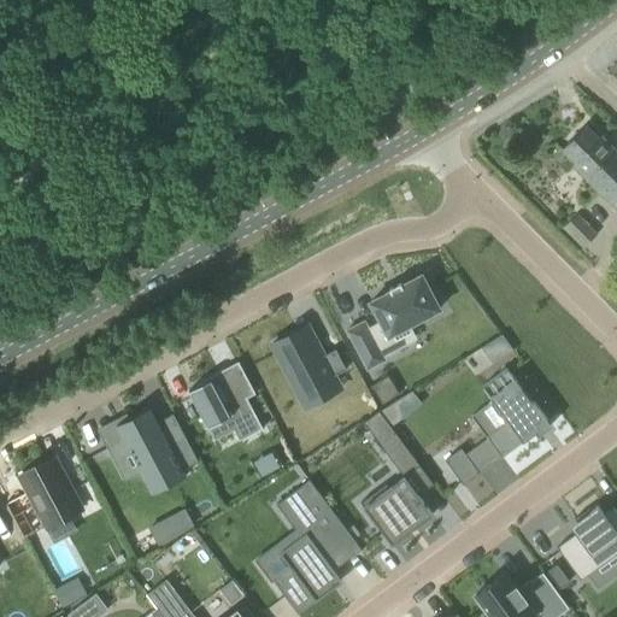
[(573,166),(616,209),(616,152),(601,136),(598,140),(585,127),(562,148),(576,163),(573,166)]
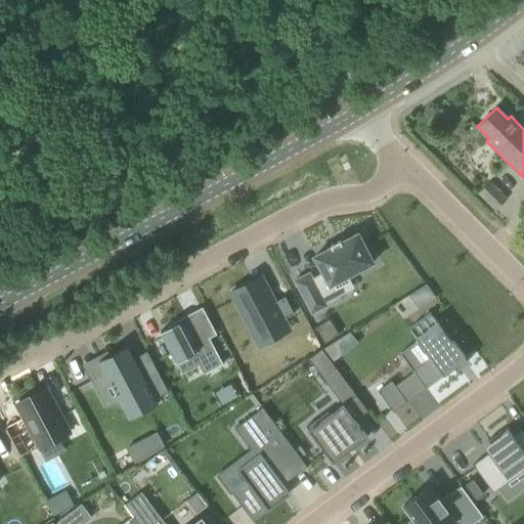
[(478,193),(495,211),(508,199),(490,181),(478,193)]
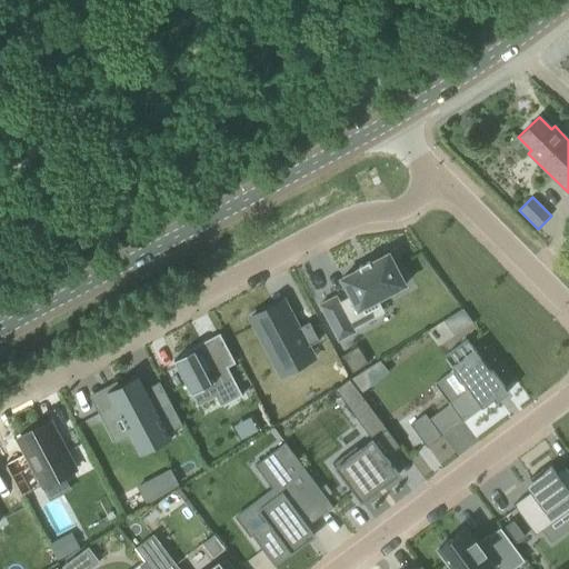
[(336,297),(320,305),(337,337),(352,328),(346,315),(357,308),(358,310),(406,286),(389,253),(370,263),(369,261),(359,267),(360,269),(342,279),(351,297),(339,302),(336,297)]
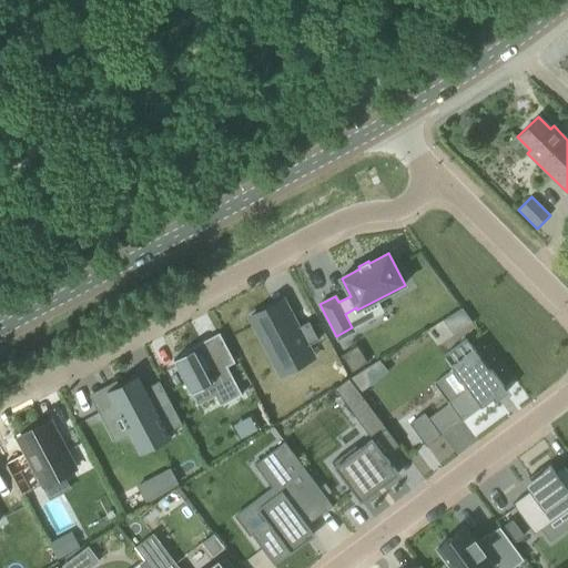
[(282,300),(251,316),(276,364),(311,345),(320,341),(310,322),(297,327),(282,300)]
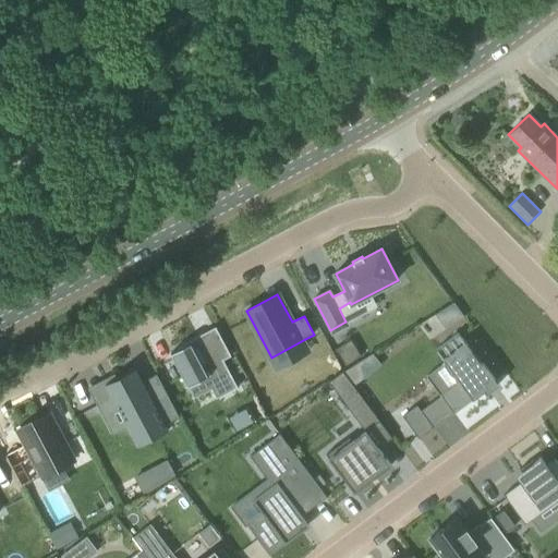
[(420,322),(428,337),(463,318),(455,302),(420,322)]
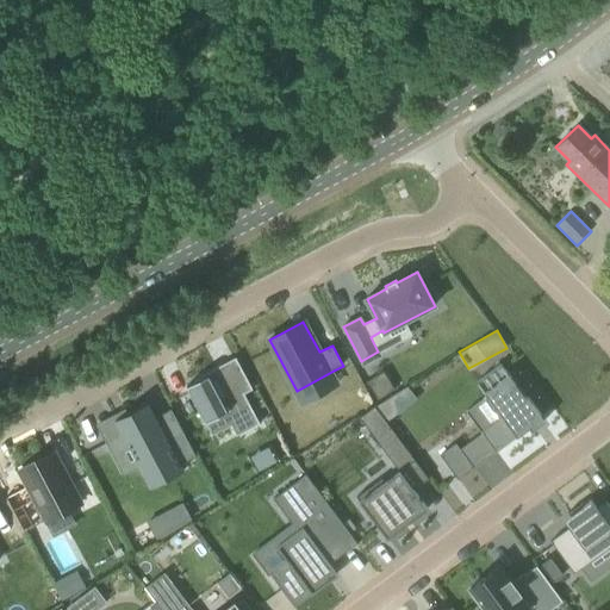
[(199,380),(186,386),(211,434),(231,423),(238,435),(260,423),(244,394),(253,390),(240,365),(237,366),(201,385),(199,380)]
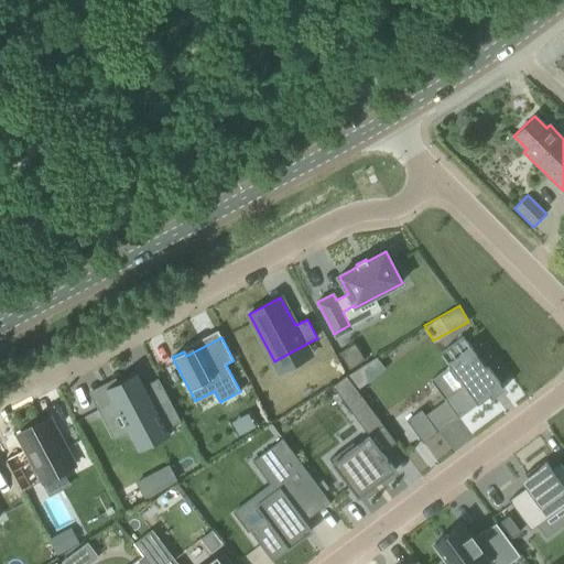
[(464,337),(441,354),(464,386),(445,399),(459,419),(489,396),(491,399),(505,389),(488,367),(486,368),(464,337)]
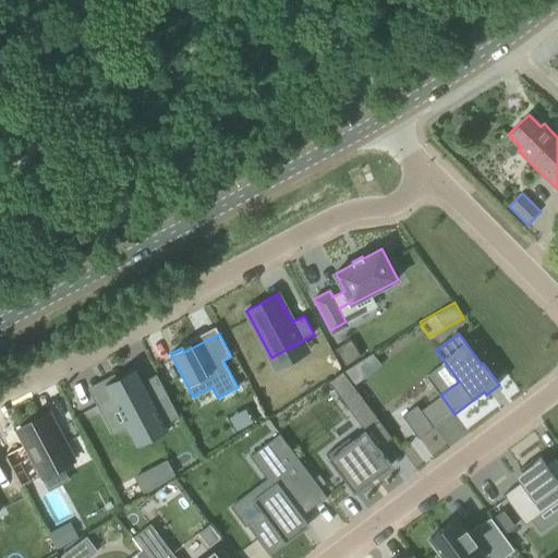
[(355,340),(338,350),(347,365),(364,356),(355,340)]
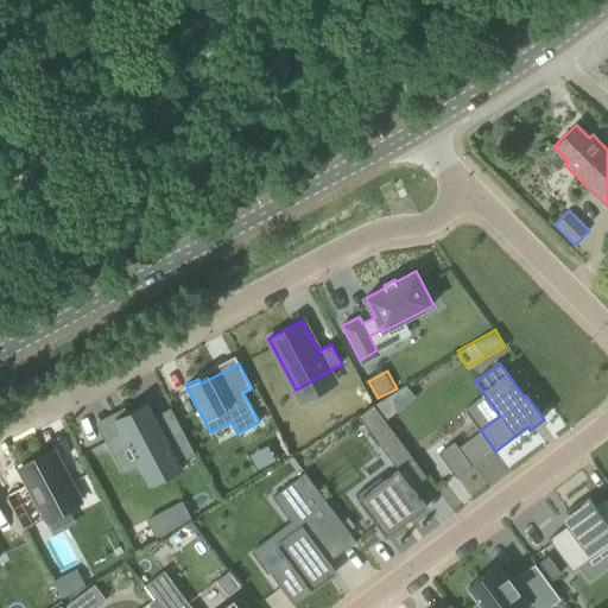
[(396,392),(378,404),(387,418),(405,406),(396,392)]
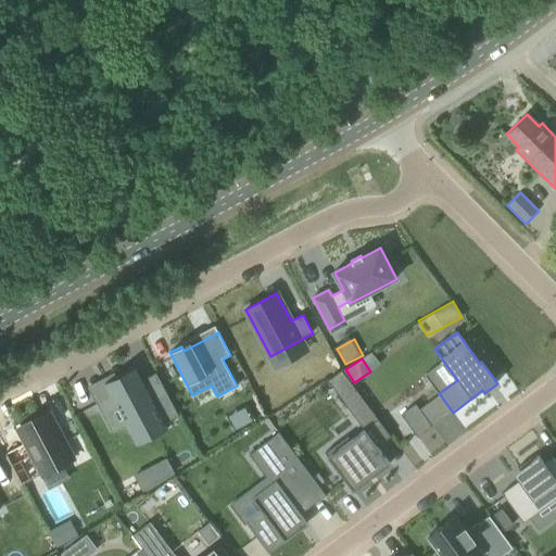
[(178,416),(156,373),(142,380),(136,367),(134,368),(135,370),(105,386),(137,445),(168,429),(165,424),(178,416)]
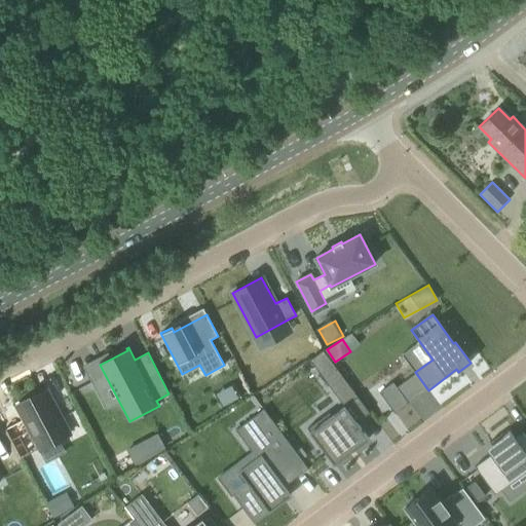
[(336,368),(323,350),(310,361),(323,377),(336,368)]
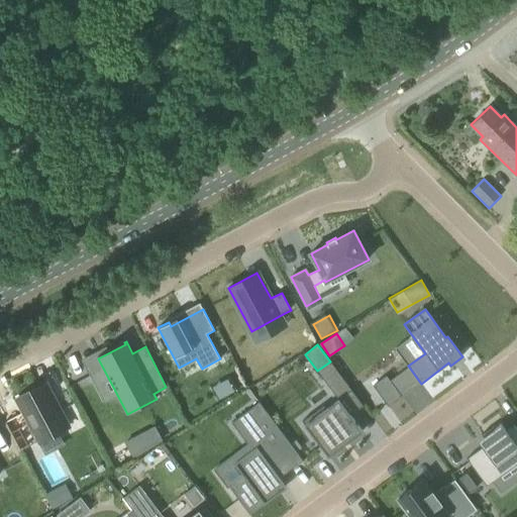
[(72,378),(88,373),(83,358),(67,364),(72,378)]
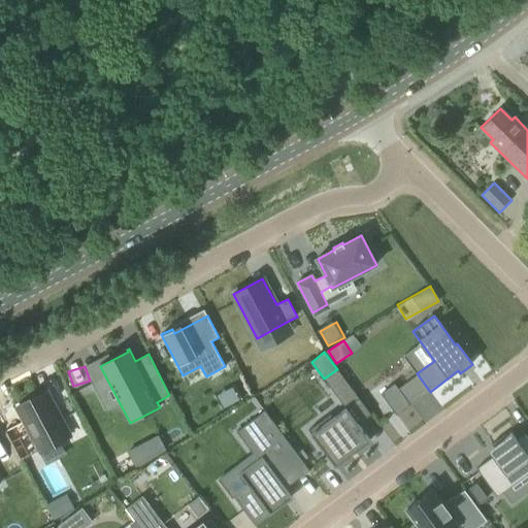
[(396,416),(410,405),(395,384),(381,394),(396,416)]
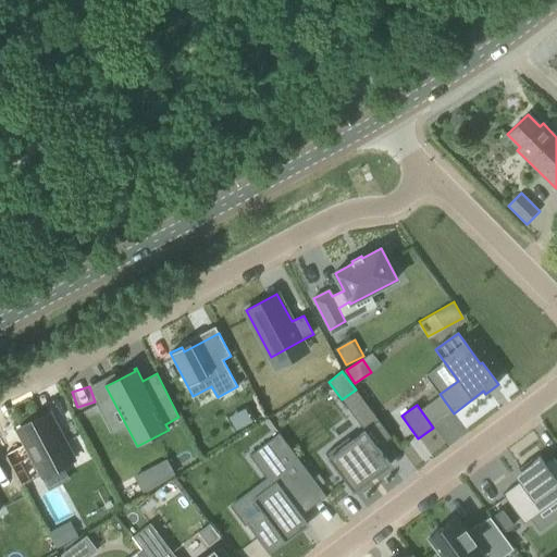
[(50,413),(17,431),(41,477),(74,459),(50,413)]
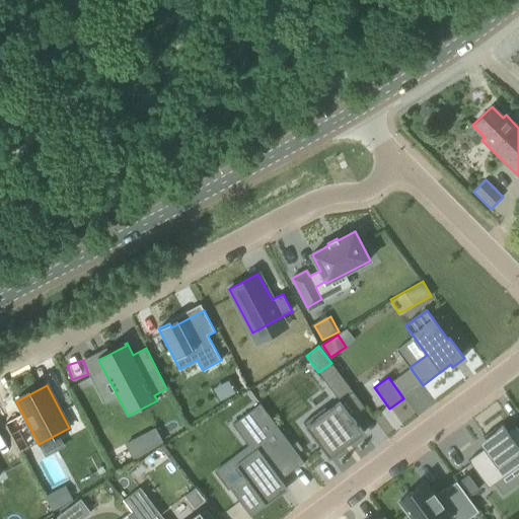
[(324,406),(303,423),(329,458),(364,433),(352,417),(365,408),(353,391),(327,411),(324,406)]
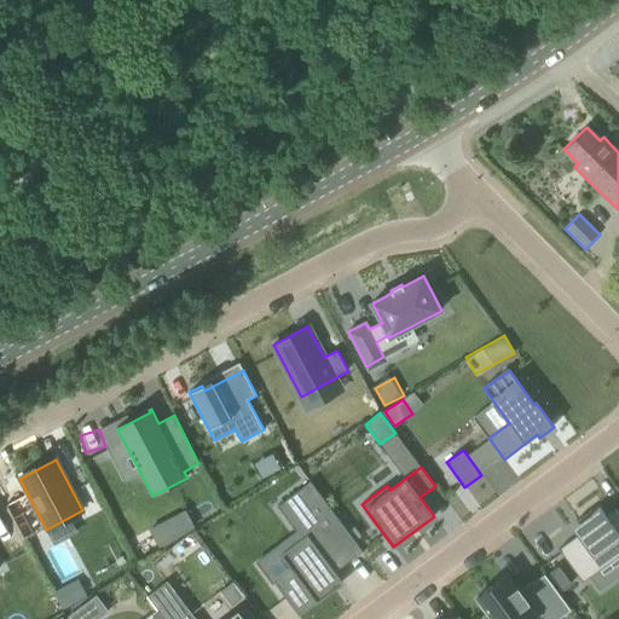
[(290,567),(272,580),(300,617),(335,590),(331,584),(339,579),(334,573),(363,551),(311,481),(277,505),(302,539),(282,555),(290,567)]
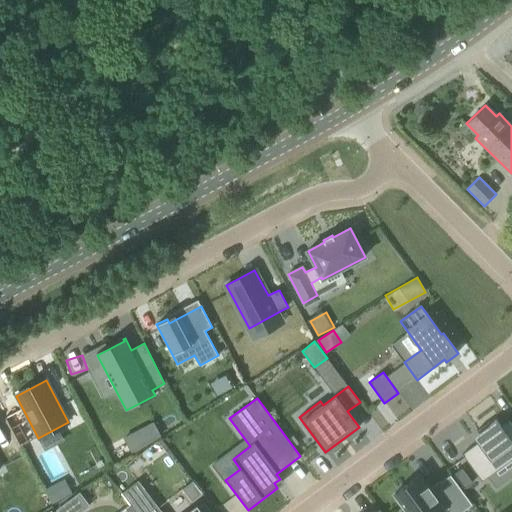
[(478,443),(462,454),(482,481),(488,477),(511,459),(511,424),(509,420),(501,426),(496,420),(491,424),(489,421),(477,430),(479,433),(473,436),(478,443)]
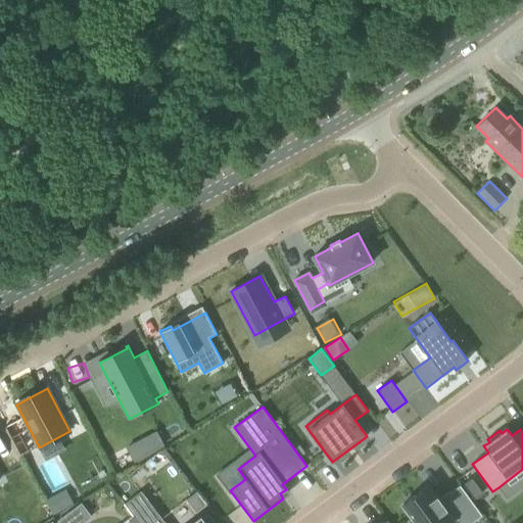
[(155,432),(126,447),(134,464),(163,446),(155,432)]
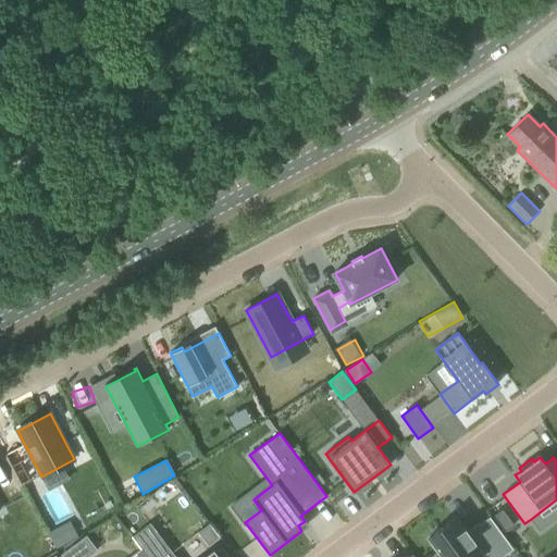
[(503,508),(494,515),(505,530),(514,523),(503,508)]
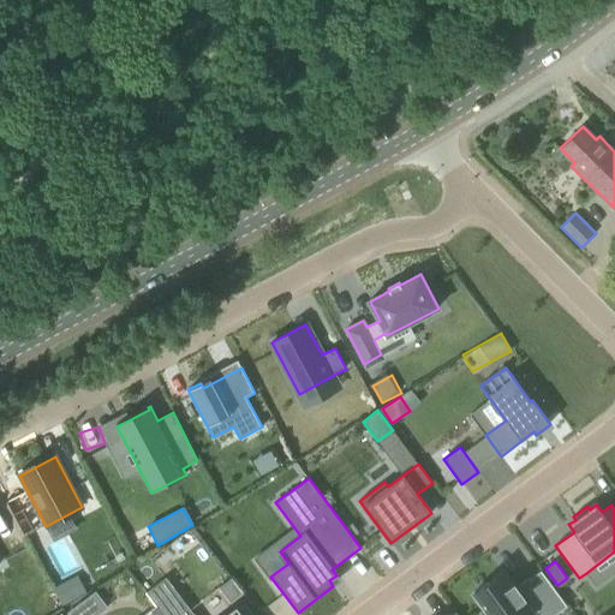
[(493,580),(473,593),(489,614),(555,614),(529,578),(515,587),(506,574),(503,572),(493,580)]
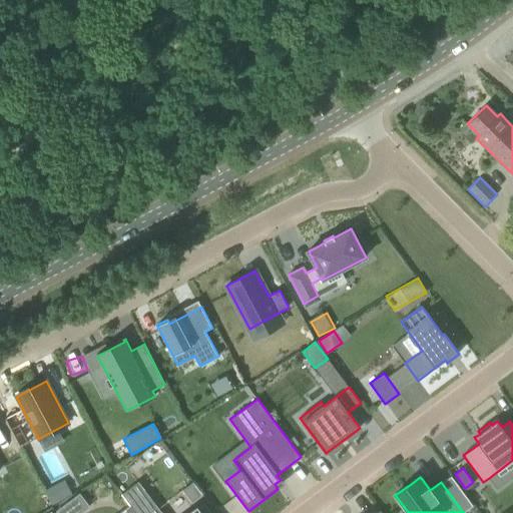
[(200,493),(191,481),(182,489),(190,500),(200,493)]
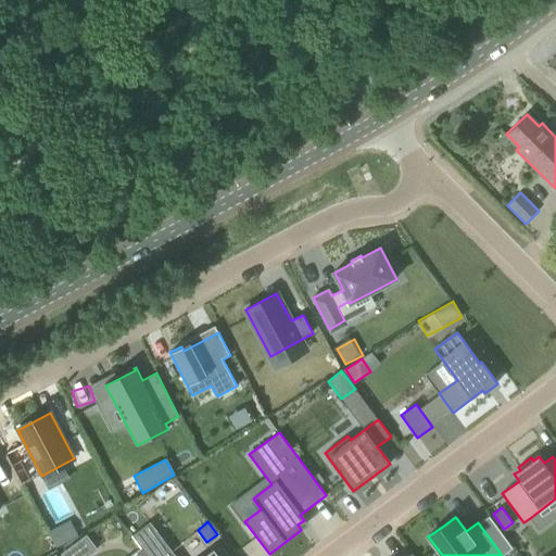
[(66,522),(48,532),(57,548),(75,538),(66,522)]
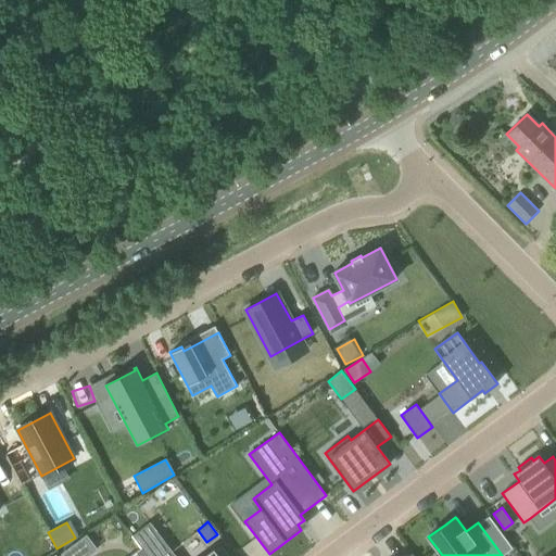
[(142,548),(159,535),(150,523),(133,536),(142,548)]
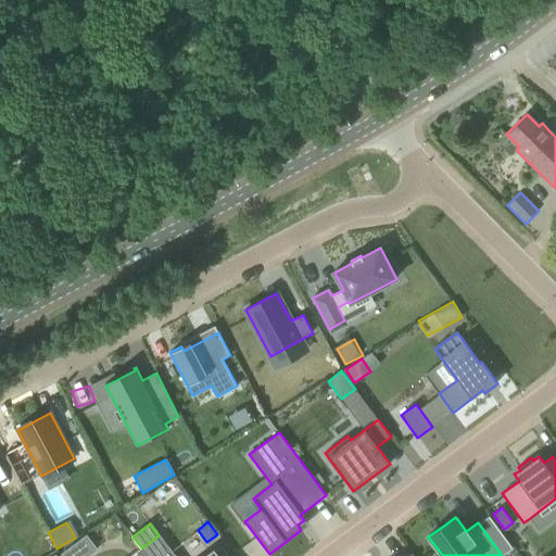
[(88,555),(97,550),(86,535),(62,554),(63,555),(88,555)]
